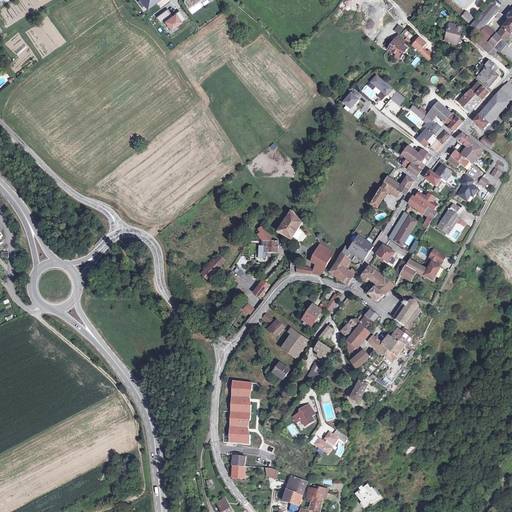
[(141,0),(147,9),(159,0),(141,0)]
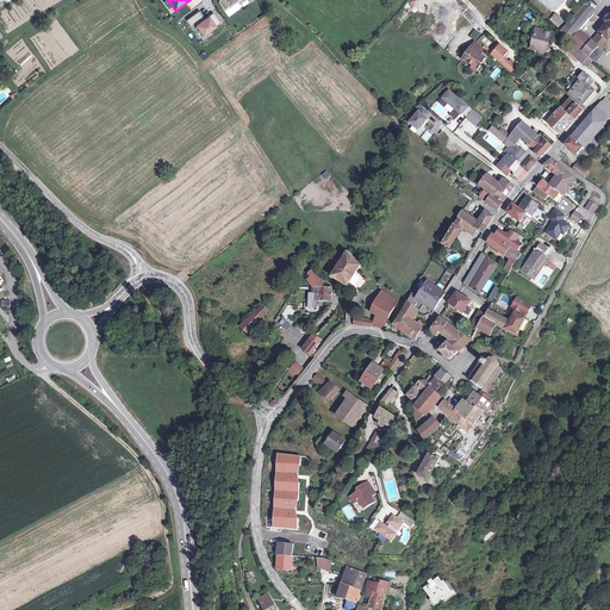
[(559,0),(543,0),(543,1),(553,11),(561,1),(559,0)]
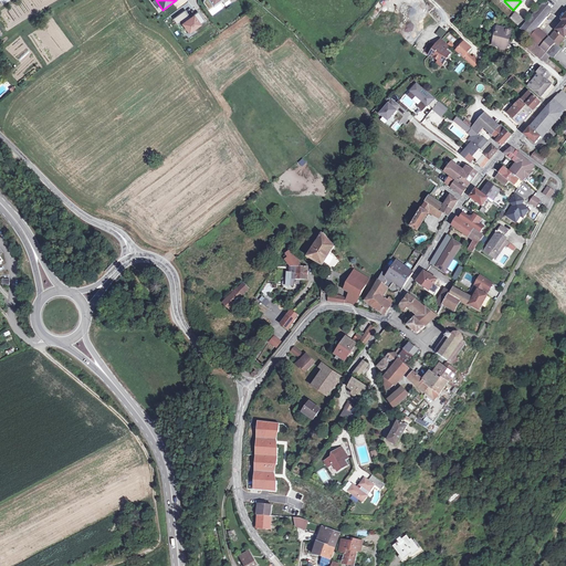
[(538,28),(547,17),(554,9),(544,1),(521,29),(528,37),(530,38),(538,28)]
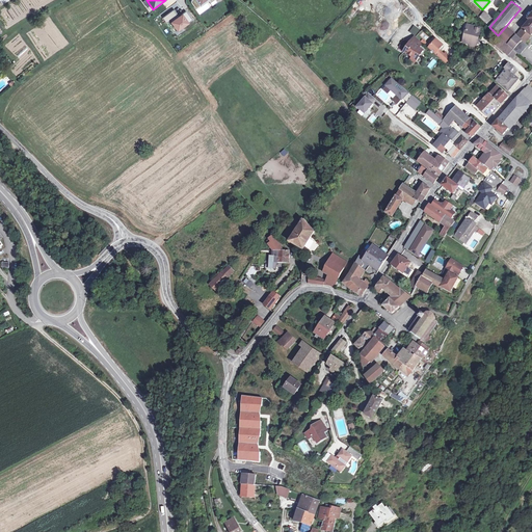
[(154,8),(156,11),(164,6),(162,3),(154,8)]
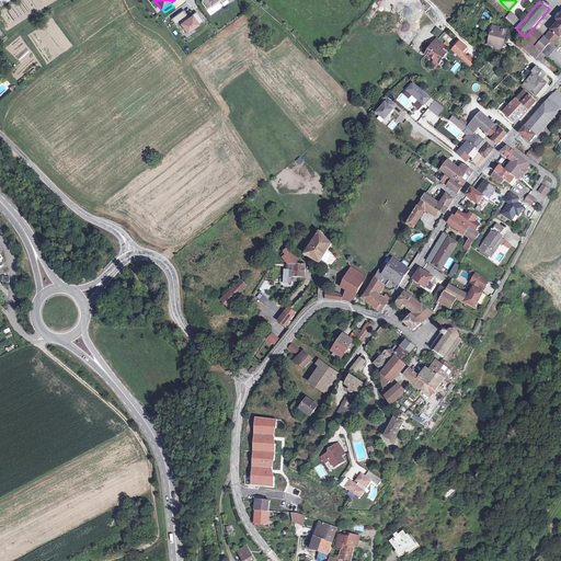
[(183,10),(171,19),(174,23),(179,21),(185,31),(197,22),(191,12),(186,15),(183,10)]
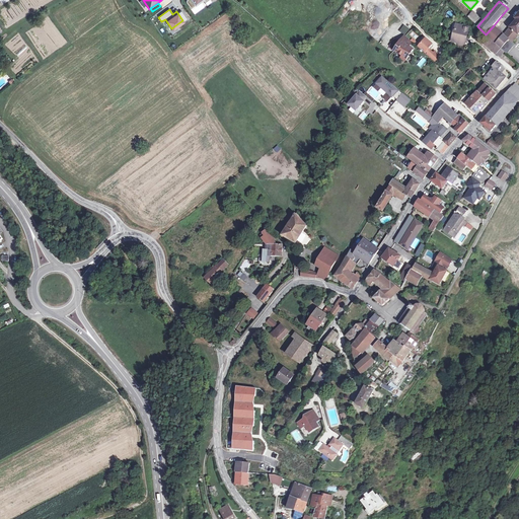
[(480,19),(472,12),(468,17),(476,24),(480,19)]
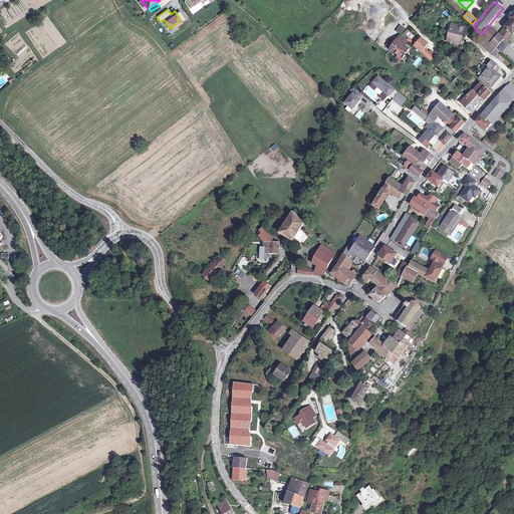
[(496,47),(499,50),(502,53),(510,44),(507,41),(513,33),(513,13),(510,18),(512,19),(499,34),(492,28),(489,25),(481,34),(483,36),(496,47)]
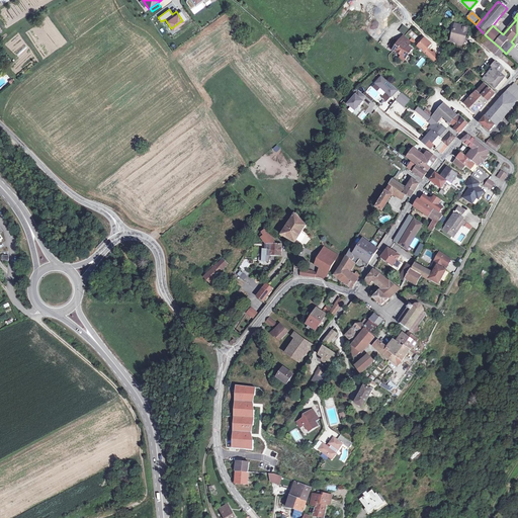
[(455,24),(454,30),(456,30),(453,41),(458,42),(458,45),(463,46),(467,27),(455,24)]
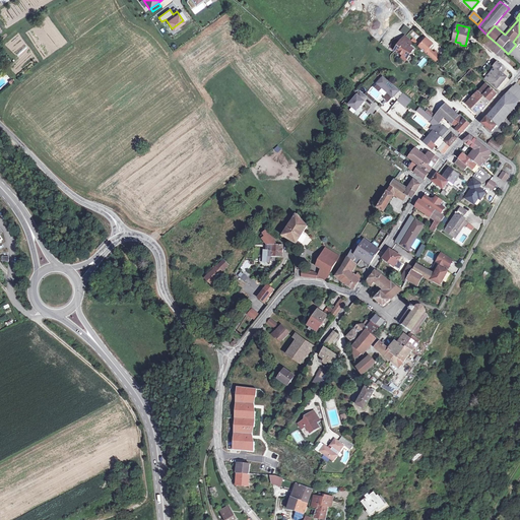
[(408,47),(413,42),(405,35),(400,41),(408,47)]
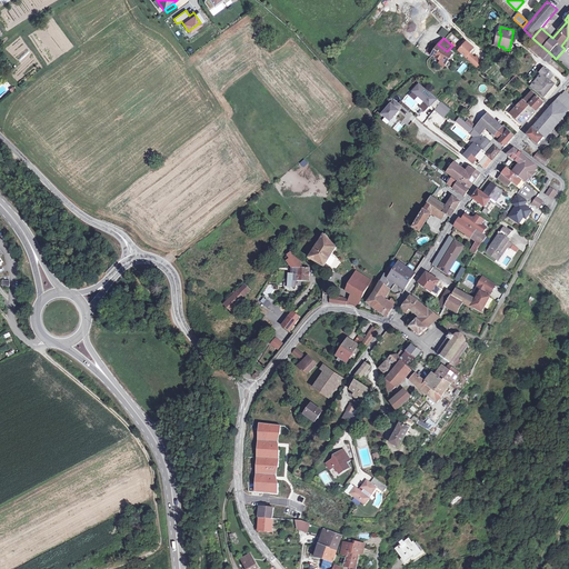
[(543,58),(549,52),(535,40),(529,46),(543,59),(543,58)]
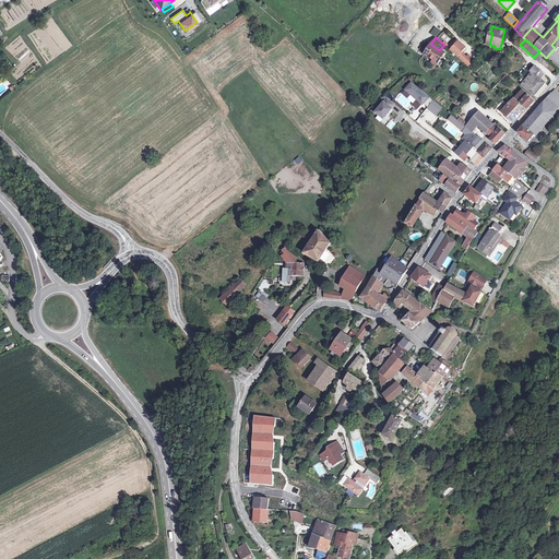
[(459,42),(451,50),(471,68),(476,62),(468,56),(467,58),(462,52),(466,48),(459,42)]
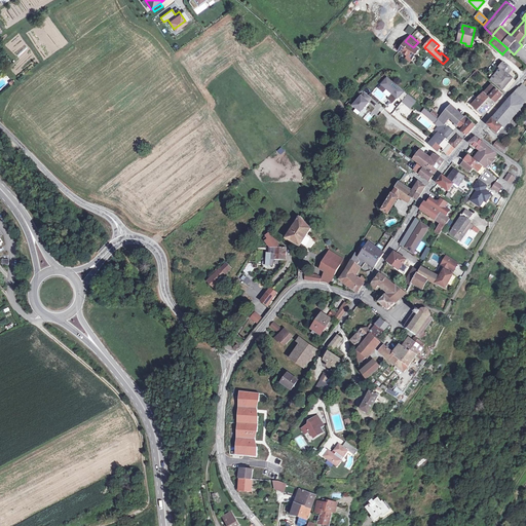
[(413,47),(405,41),(399,49),(406,55),(405,58),(409,62),(417,50),(413,47)]
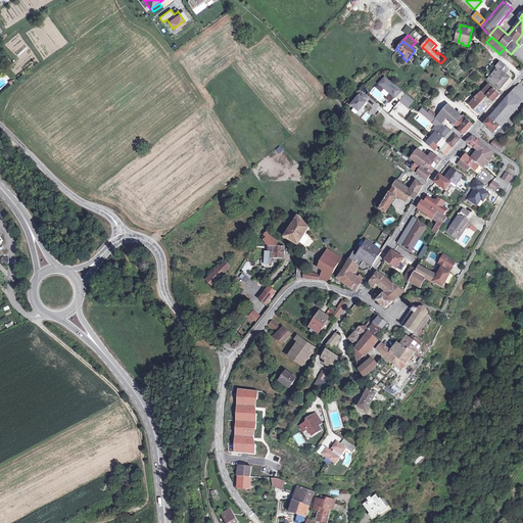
[(488,80),(500,90),(510,78),(506,75),(510,69),(501,62),(496,67),(497,67),(488,80)]
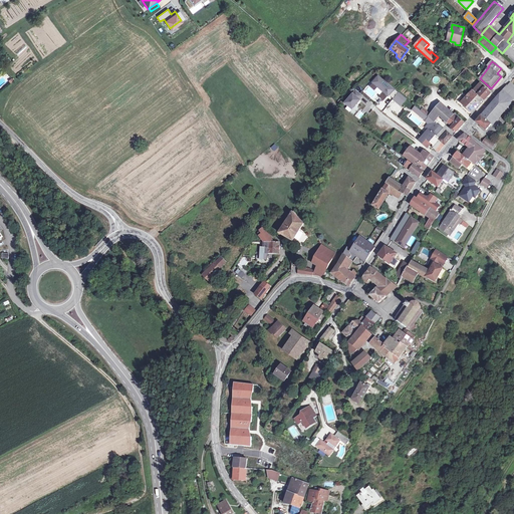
[(372,83),(369,86),(374,90),(376,86),(383,92),(379,96),(383,99),(388,95),(389,96),(394,89),(377,75),(371,82),(372,83)]
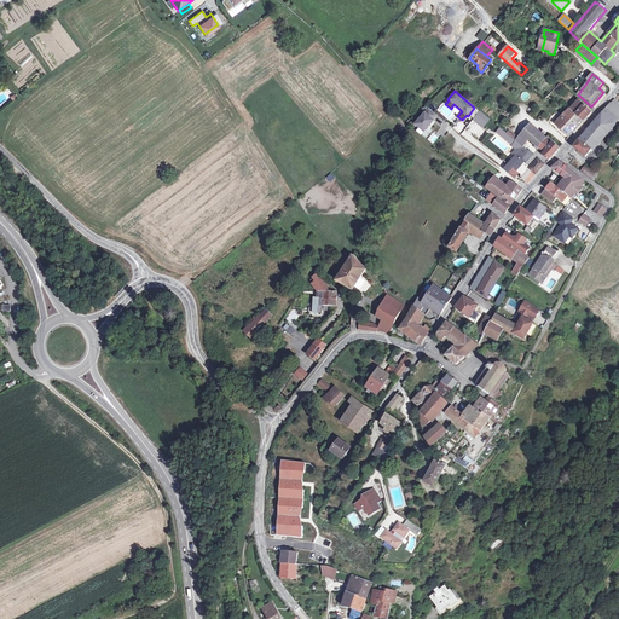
[(591,113),(579,100),(571,109),(583,122),(591,113)]
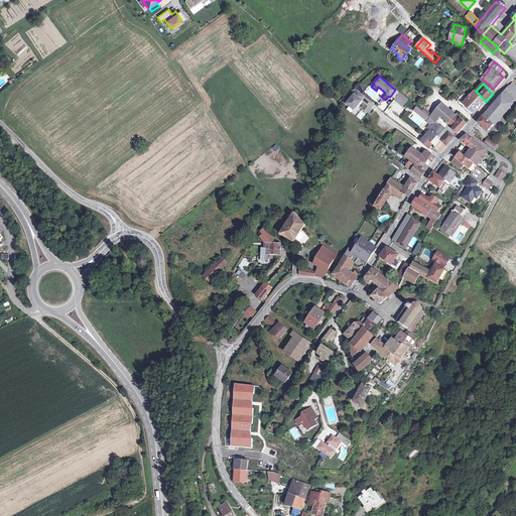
[(515,89),(511,85),(502,96),(511,104),(515,98),(515,89)]
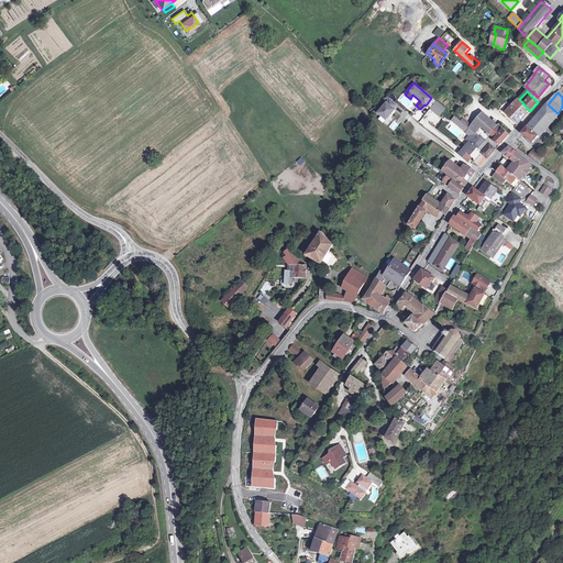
[(390,99),(378,113),(386,120),(395,110),(394,109),(397,105),(390,99)]
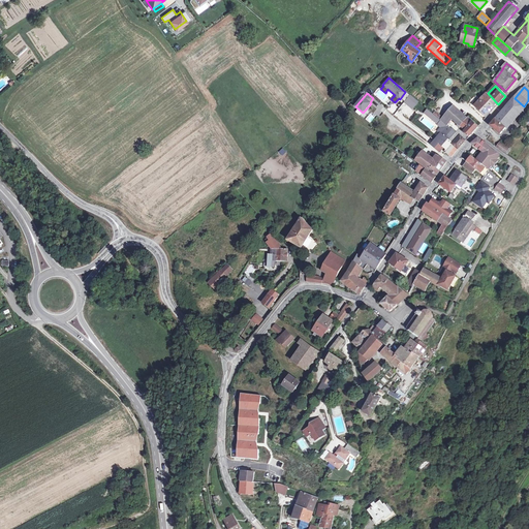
[(486,93),(478,101),(475,105),(474,105),(487,117),(498,104),(487,94),(486,93)]
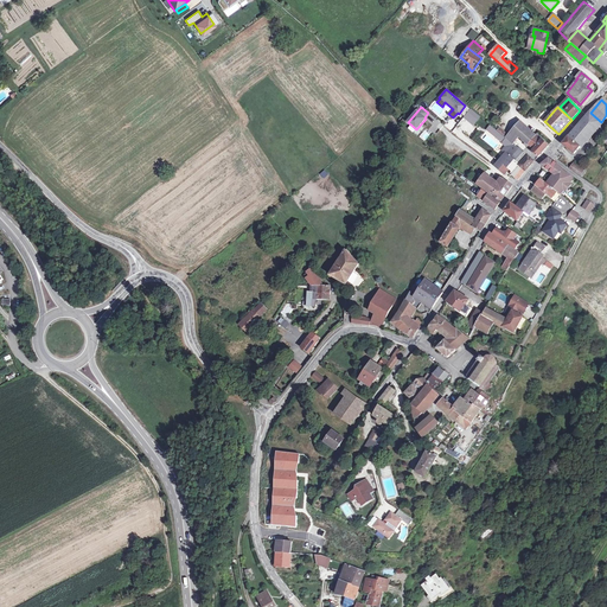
[(479,116),(471,109),(464,117),(473,125),(479,116)]
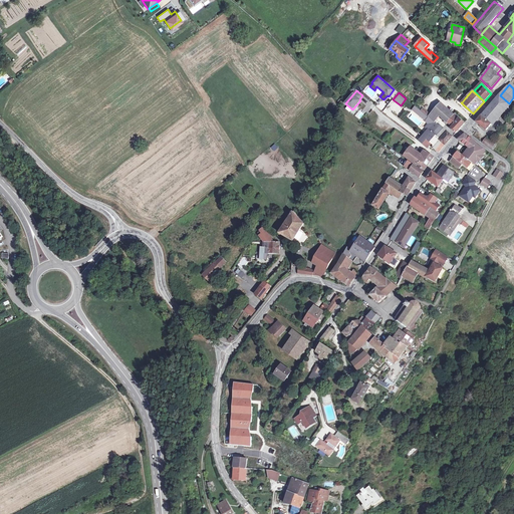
[(509,103),(500,95),(477,122),(478,123),(486,131),(509,103)]
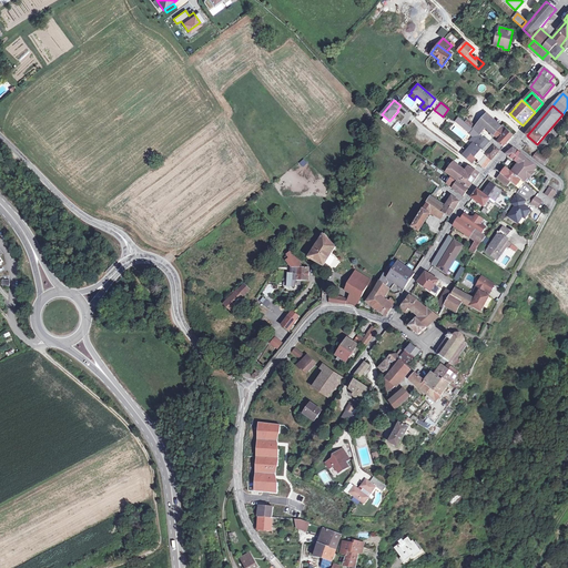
[(495,135),(499,129),(486,115),(479,123),(476,128),(474,130),(479,134),(483,131),(485,128),(492,133),(494,135),(495,135)]
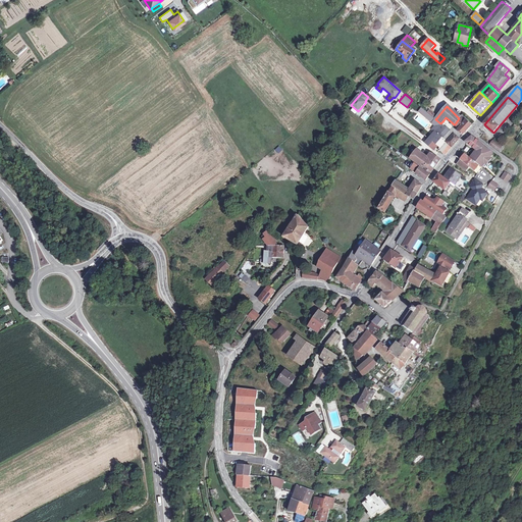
[(433,120),(434,118),(429,115),(427,113),(421,109),(419,112),(432,121),(433,120)]
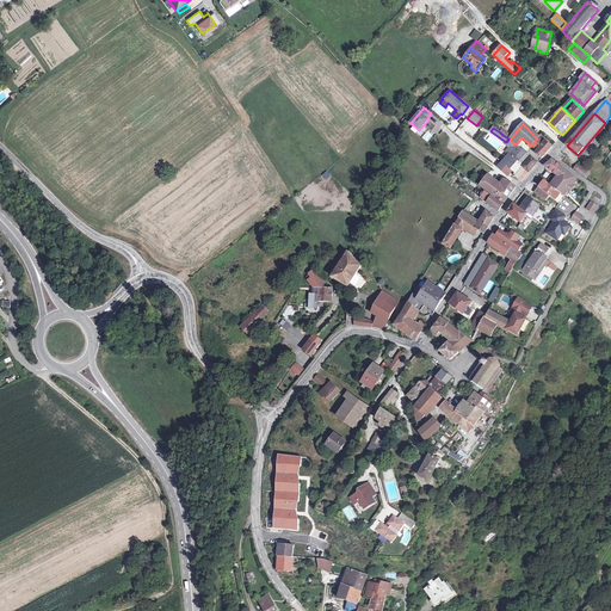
[(531,146),(529,143),(528,144),(536,153),(542,158),(553,147),(545,141),(547,140),(545,139),(541,135),(537,139),(532,146),(531,146)]
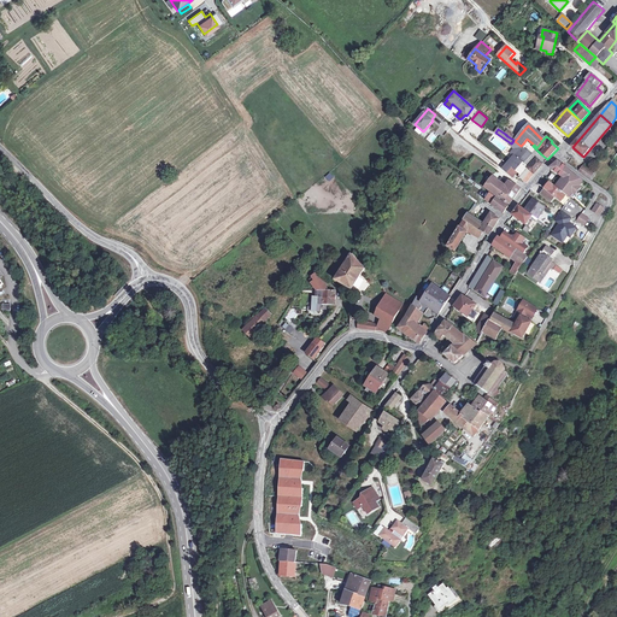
[(519,160),(528,152),(521,146),(518,147),(512,154),(513,156),(504,169),(507,172),(513,166),(518,170),(519,171),(524,165),(519,160)]
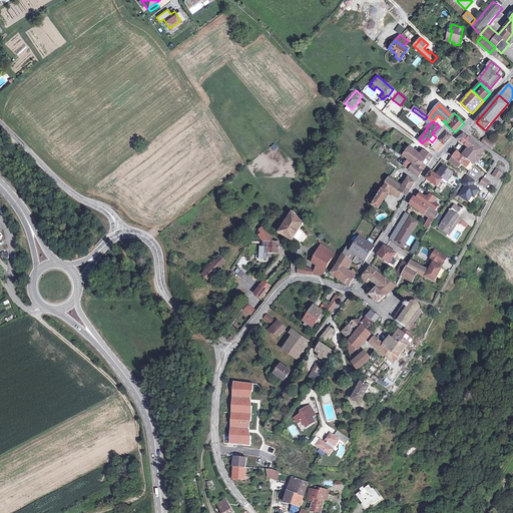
[(432,133),(436,137),(440,140),(447,132),(439,125),(439,126),(432,133)]
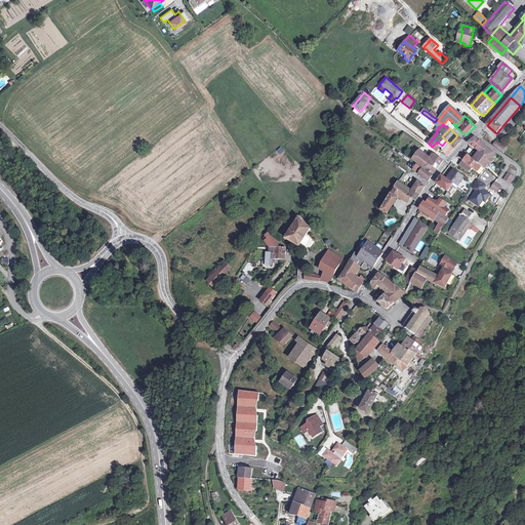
[(457,135),(450,144),(454,148),(461,139),(457,135)]
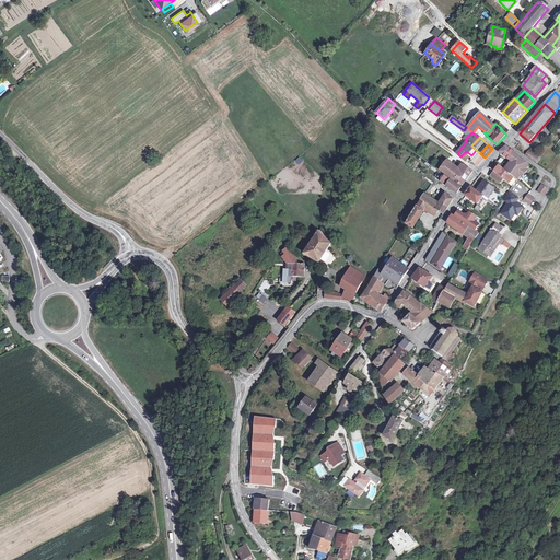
[(505,171),(518,182),(529,164),(516,155),(517,154),(515,153),(511,150),(506,147),(500,152),(510,160),(509,162),(511,163),(505,171)]
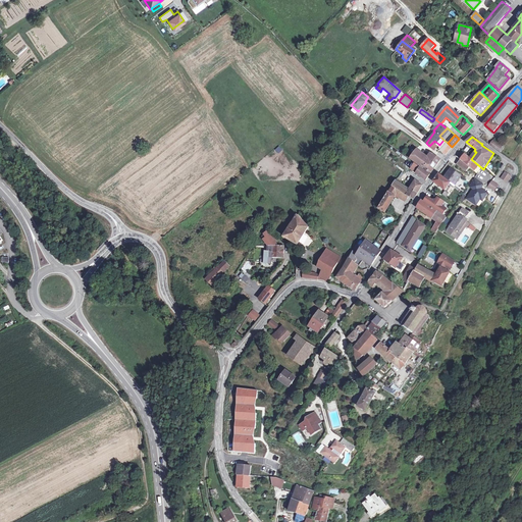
[(446,155),(452,147),(448,143),(444,140),(439,145),(441,147),(439,149),(440,150),(440,151),(446,155)]
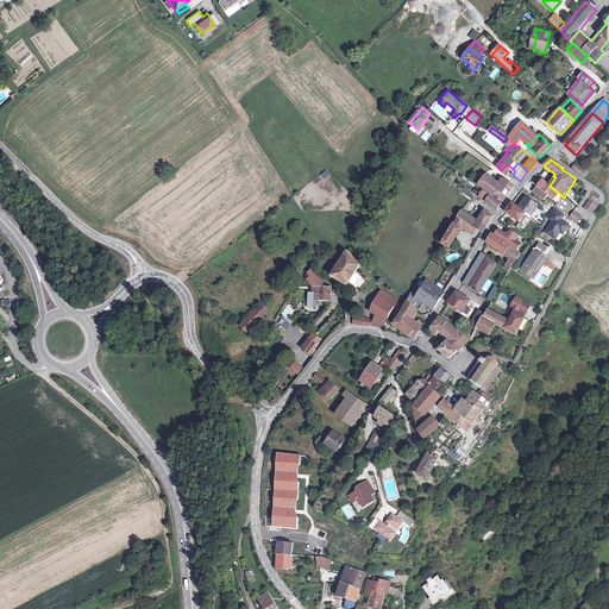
[(507,164),(501,170),(506,175),(512,168),(507,164)]
